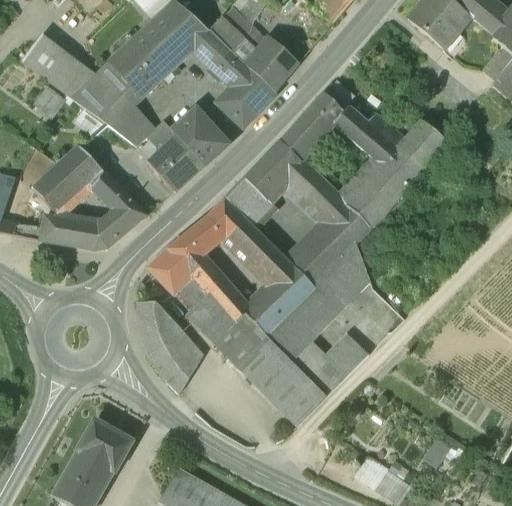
[(207,29),(206,28),(174,0),(170,0),(152,17),(95,70),(69,94),(84,105),(105,121),(136,144),(155,125),(135,104),(191,53),(225,86),(212,101),(243,130),(277,92),(245,64),(207,29)]
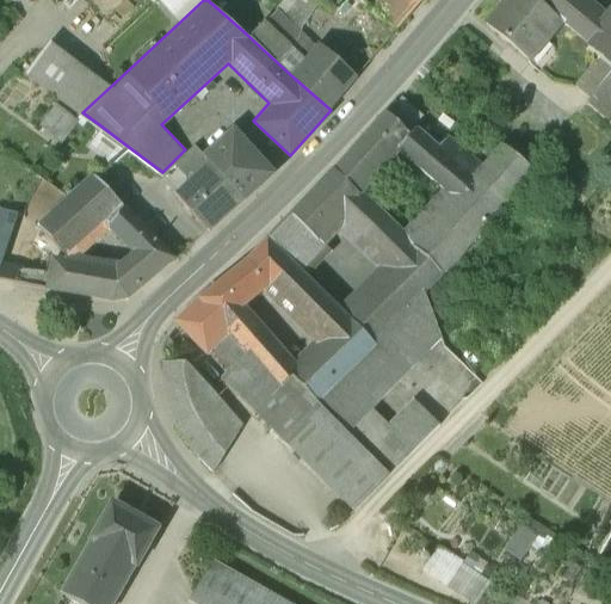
[(164,0),(181,20),(203,0),(164,0)]
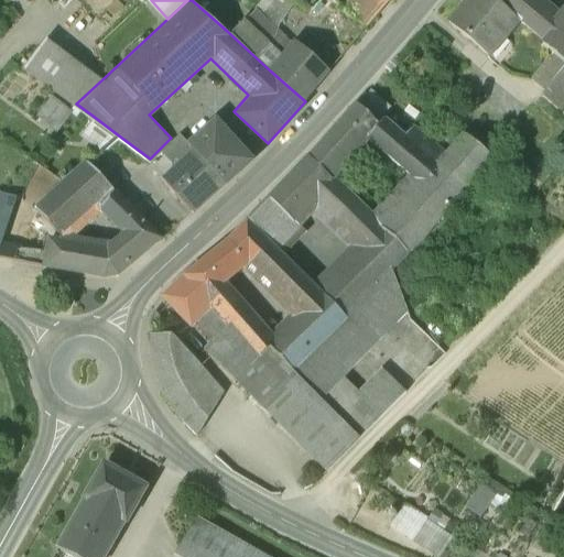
[(364,26),(335,0),(308,0),(304,4),(348,45),(364,26)]
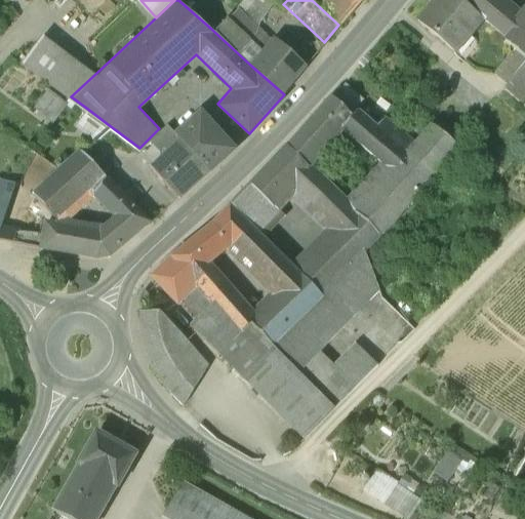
[(316,0),(322,4),(340,23),(359,0),(316,0)]
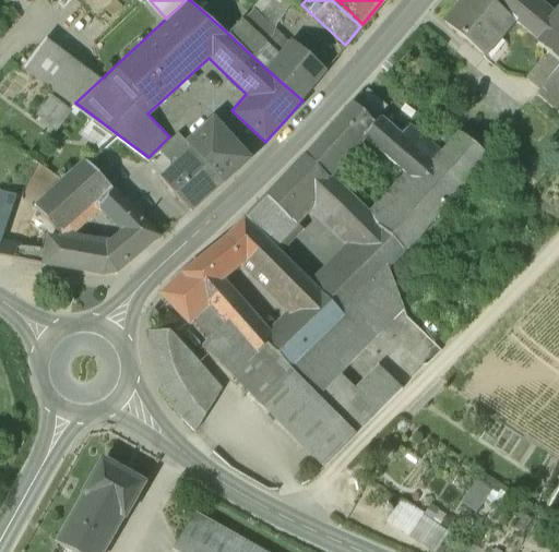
[(516,16),(496,0),(455,0),(440,19),(486,56),(516,16)]
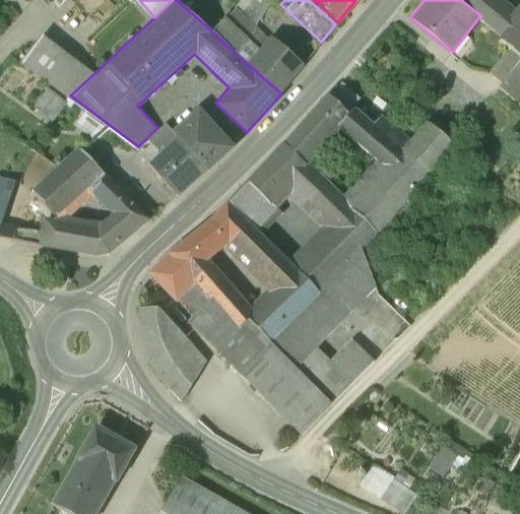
[(461,0),(480,15),(519,47),(519,10),(519,11),(505,0),(461,0)]
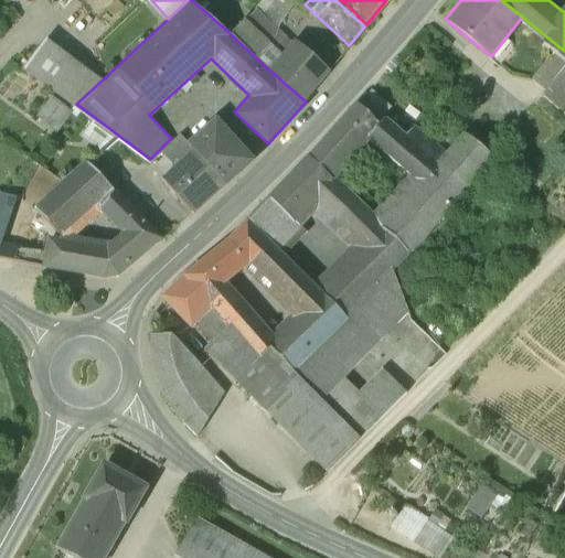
[(272,42),(244,15),(228,32),(270,71),(284,55),(272,42)]
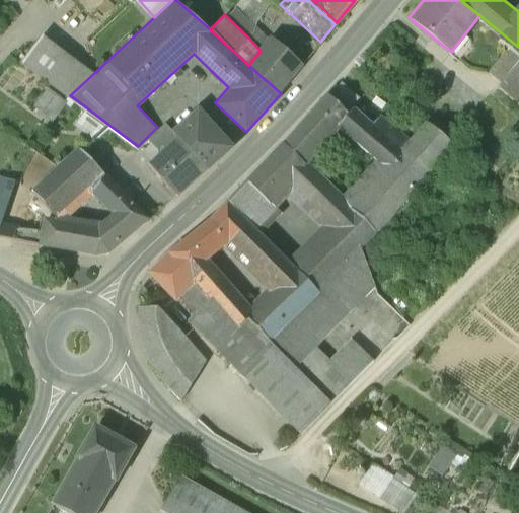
[(70,95),(96,71),(43,31),(20,59),(70,95)]
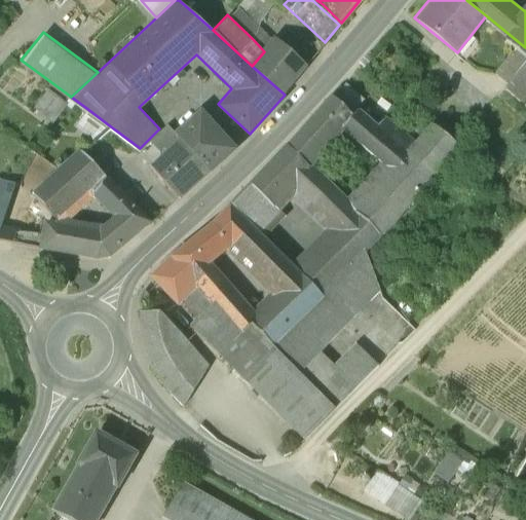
[(307,63),(277,36),(264,51),(252,66),(285,95),(307,63)]
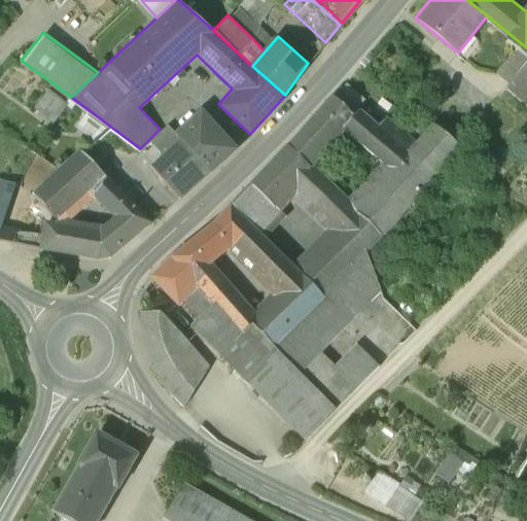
[(494,71),(512,84),(526,65),(526,62),(511,49),(494,71)]
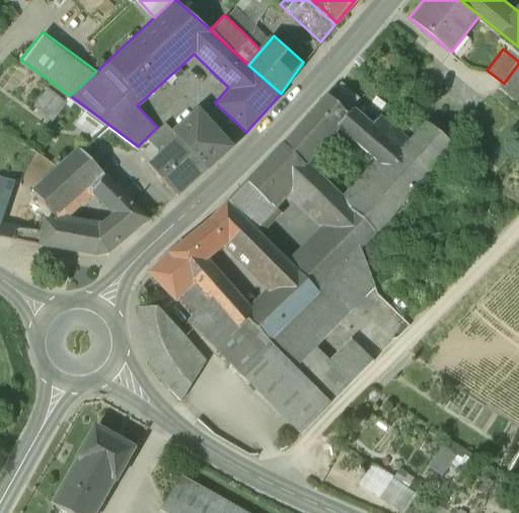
[(518,64),(504,83),(518,94),(518,64)]
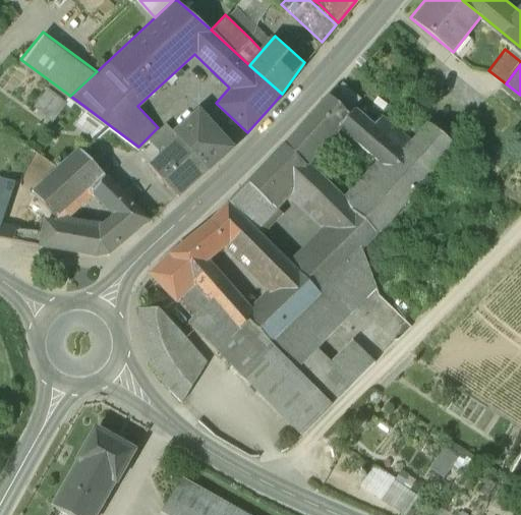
[(362,96),(340,78),(333,87),(355,105),(362,96)]
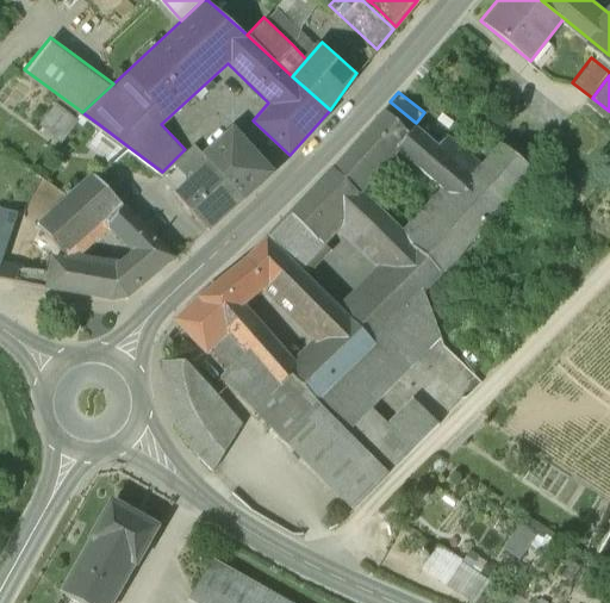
[(80,116),(56,98),(38,122),(62,138),(80,116)]
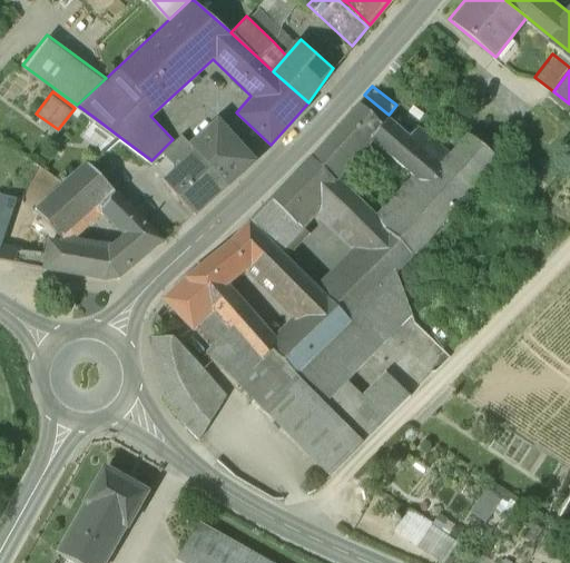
[(389,115),(364,95),(359,100),(384,121),(390,116),(389,115)]
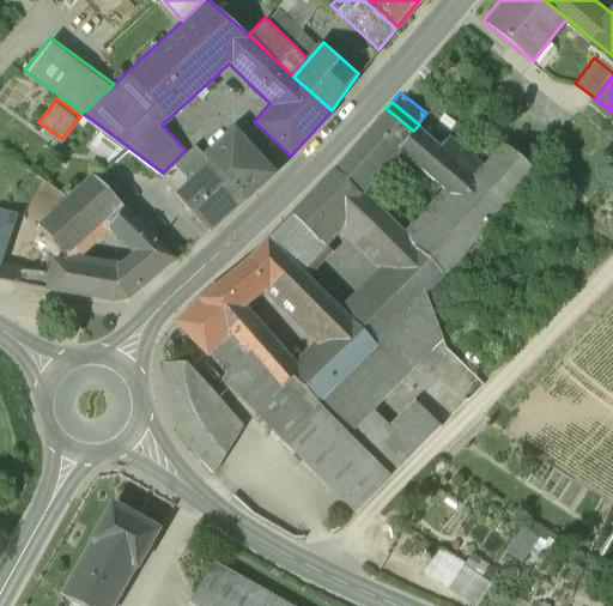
[(413,131),(386,108),(334,167),(359,189),(396,150),(453,197),(412,240),(443,270),(510,198),(457,156),(441,141),(419,125),(413,131)]
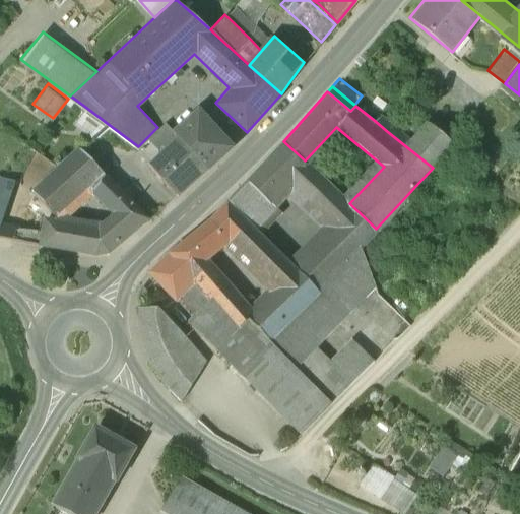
[(107,123),(85,107),(73,122),(91,136),(107,123)]
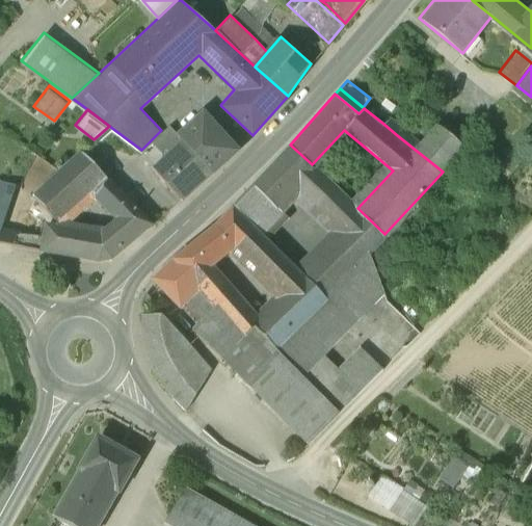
[(203,112),(179,134),(211,169),(235,148),(203,112)]
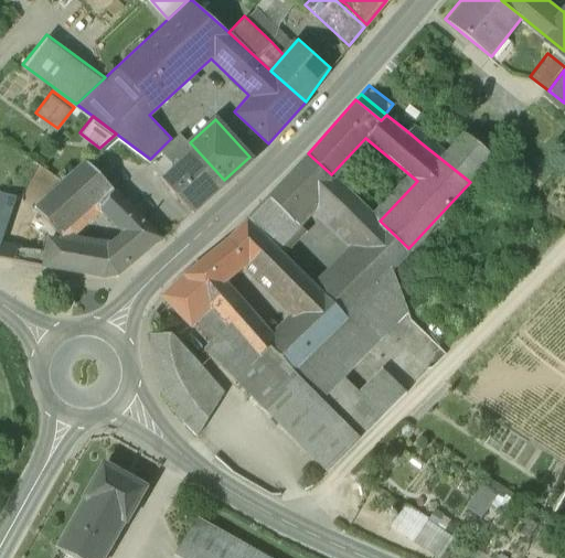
[(415,120),(406,130),(422,143),(430,132),(415,120)]
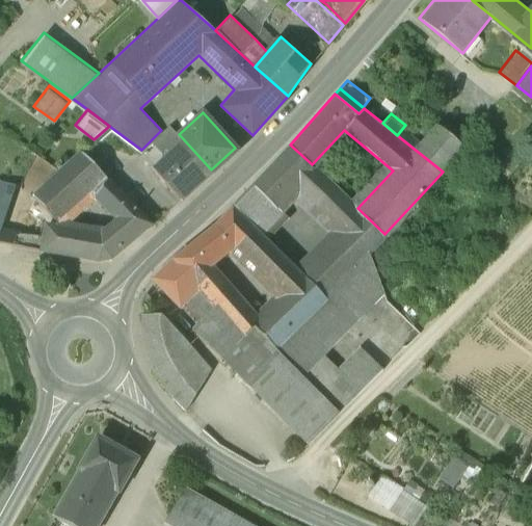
[(422,138),(405,125),(397,135),(443,172),(466,149),(435,124),(422,138)]
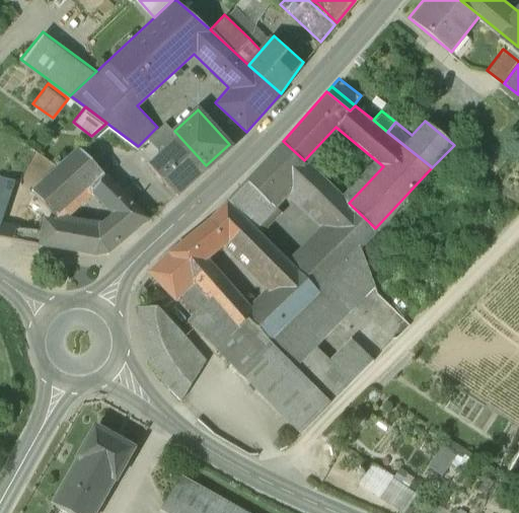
[(164,154),(181,140),(165,122),(149,136),(164,154)]
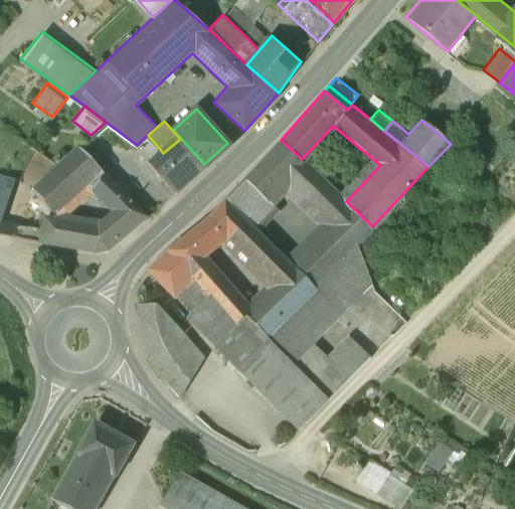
[(204,165),(180,139),(163,153),(157,158),(179,183),(178,185),(179,186),(204,165)]
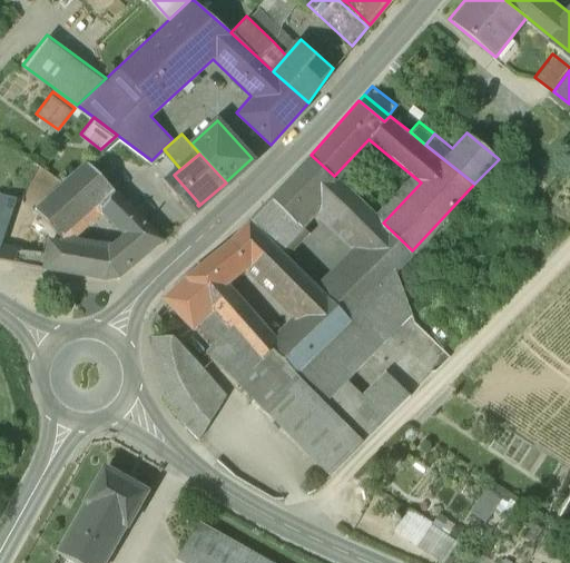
[(334,176),(311,155),(249,219),(275,245),(320,198),(371,248),(325,294),(347,315),(395,267),(412,250),(383,223),(334,176)]
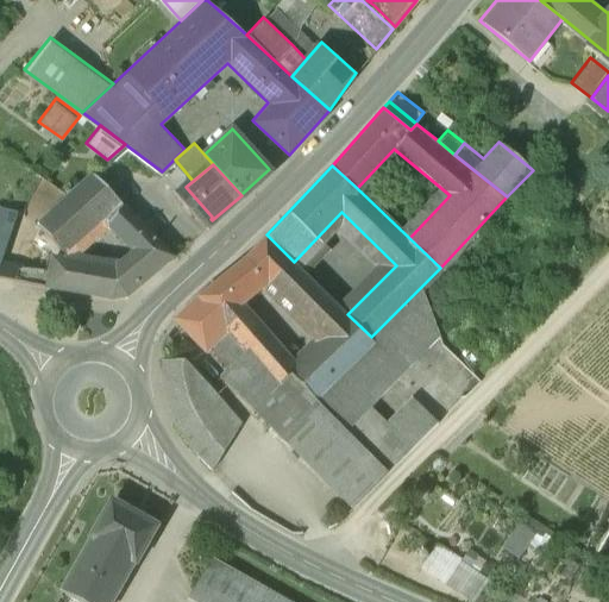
[(0,208),(5,209),(41,176),(29,168),(11,183),(6,177),(0,182),(0,208)]
